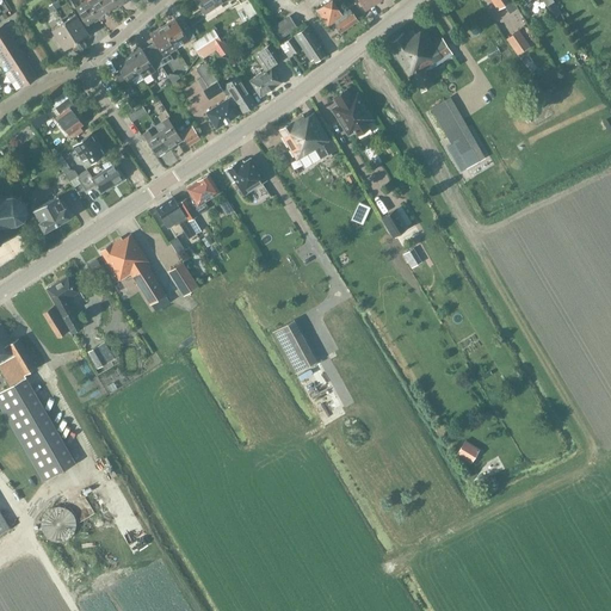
[(99,0),(87,0),(86,1),(96,16),(98,20),(104,17),(103,16),(107,12),(99,0)]
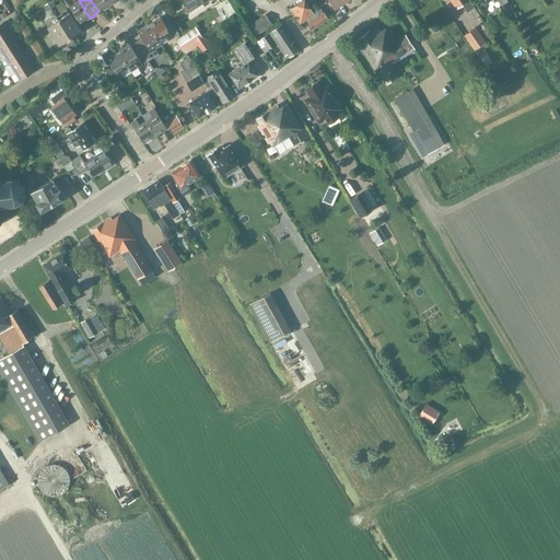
[(91,0),(98,11),(104,8),(105,10),(111,7),(105,0),(91,0)]
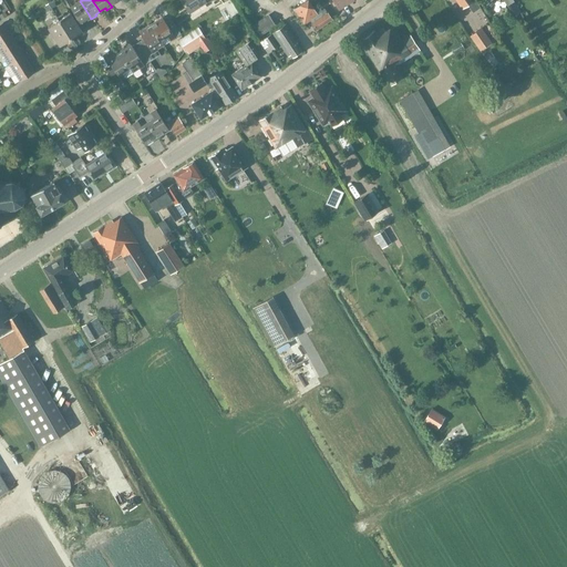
[(182,0),(191,13),(210,0),(212,1),(212,0),(182,0)]
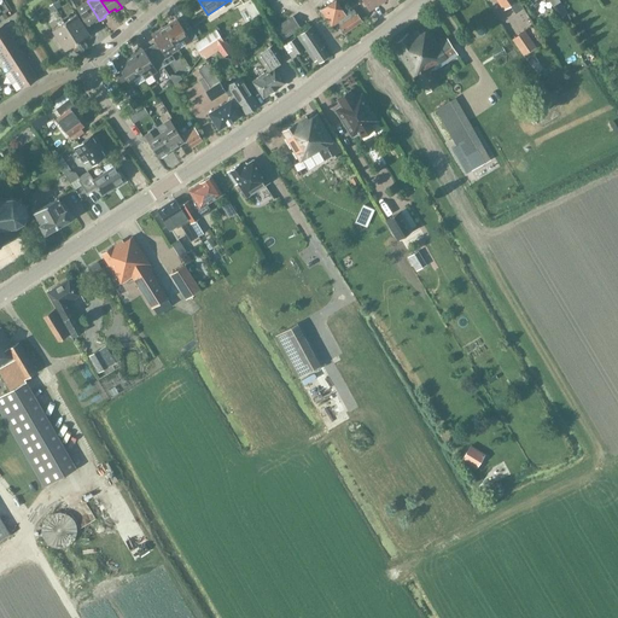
[(338,23),(345,34),(362,21),(354,9),(351,11),(349,9),(345,11),(337,0),(334,0),(321,10),(333,27),(338,23)]
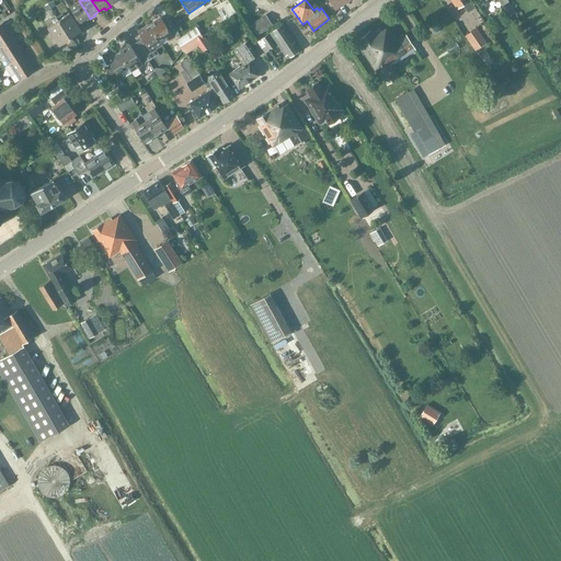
[(330,0),(336,9),(350,0),(330,0)]
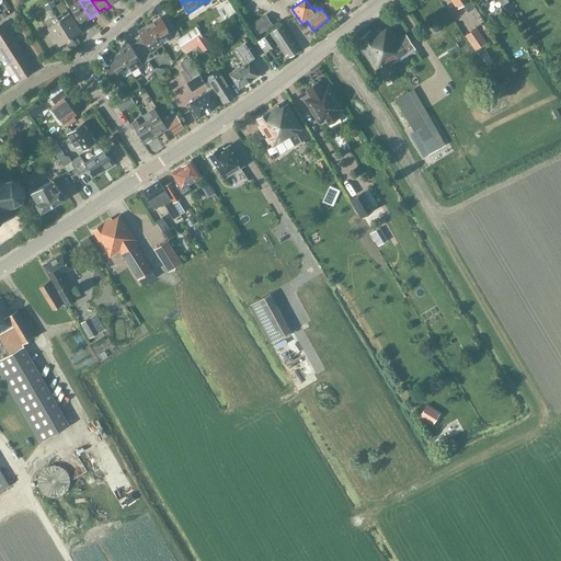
[(471,0),(470,0),(449,0),(457,10),(471,0)]
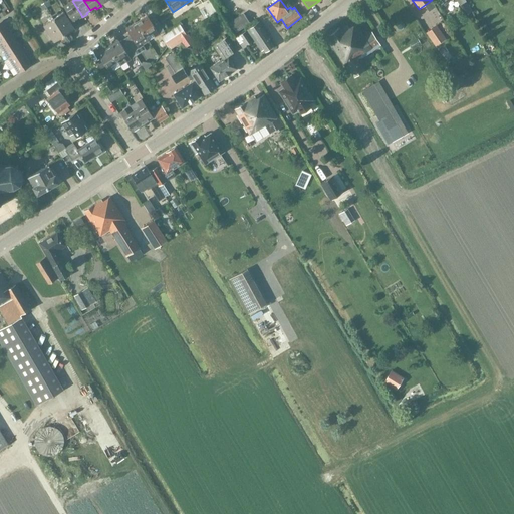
[(72,1),(63,7),(73,22),(78,18),(79,20),(80,19),(82,17),(80,13),(72,1)]
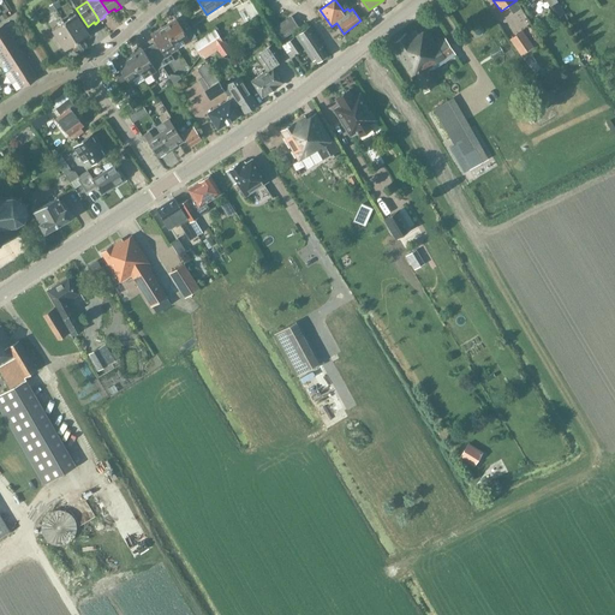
[(251,3),(234,10),(240,22),(257,15),(251,3)]
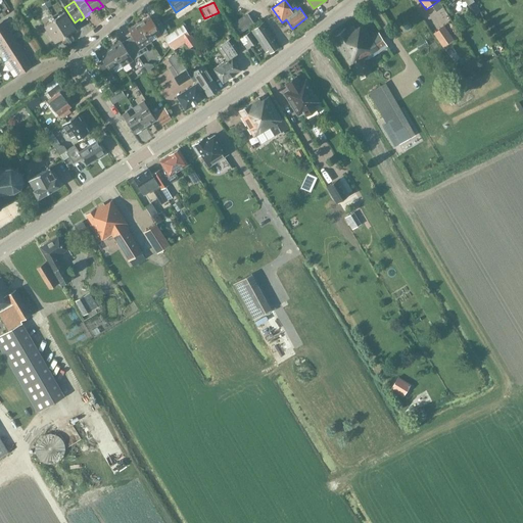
[(64,12),(54,18),(64,34),(66,33),(67,35),(76,30),(64,12)]
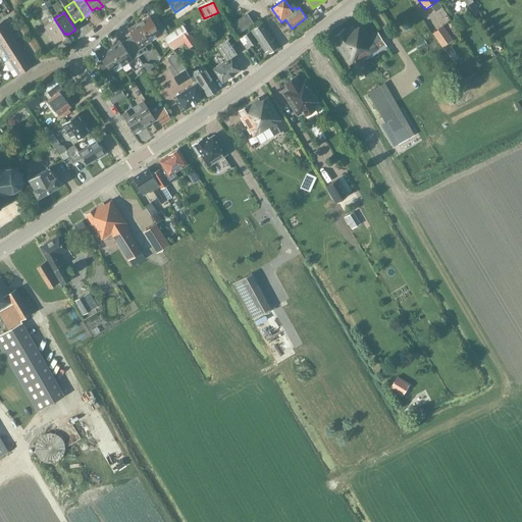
[(233,22),(241,33),(255,23),(247,12),(233,22)]
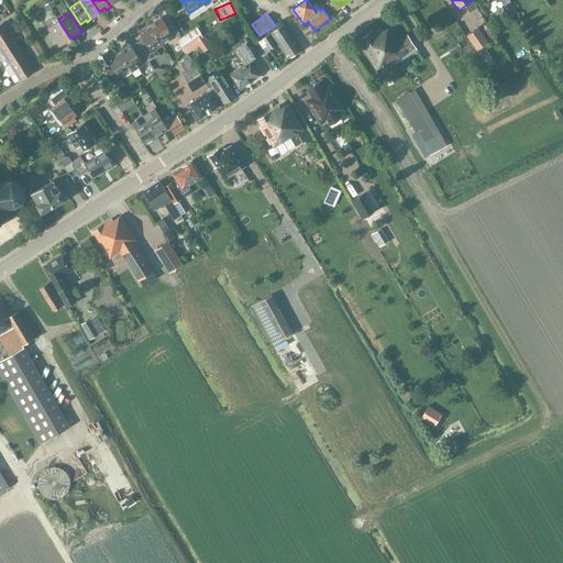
[(165,24),(162,18),(151,25),(159,39),(166,35),(169,40),(174,36),(179,33),(170,20),(165,24)]
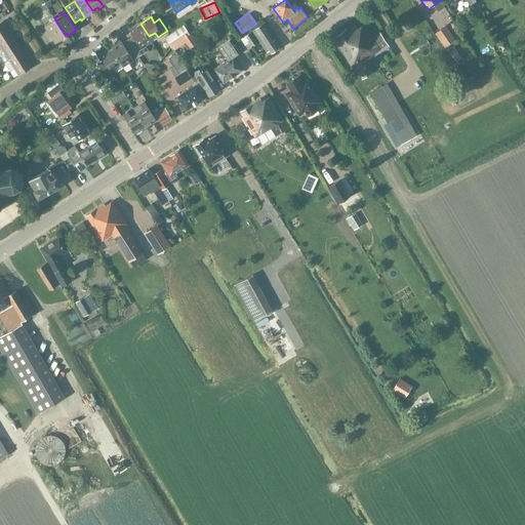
[(54,18),(44,26),(55,43),(65,37),(63,35),(65,34),(54,18)]
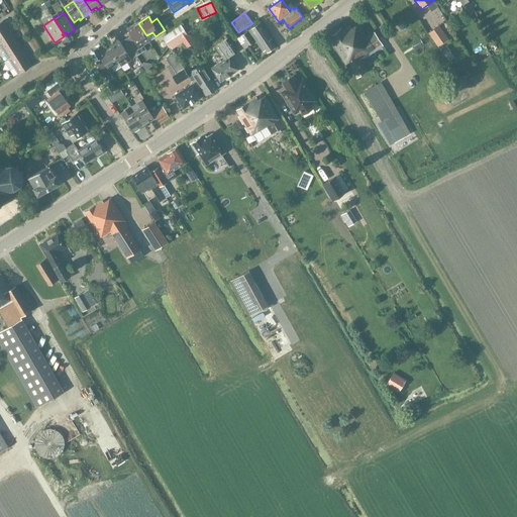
[(2,20),(0,21),(0,42),(12,35),(2,20)]
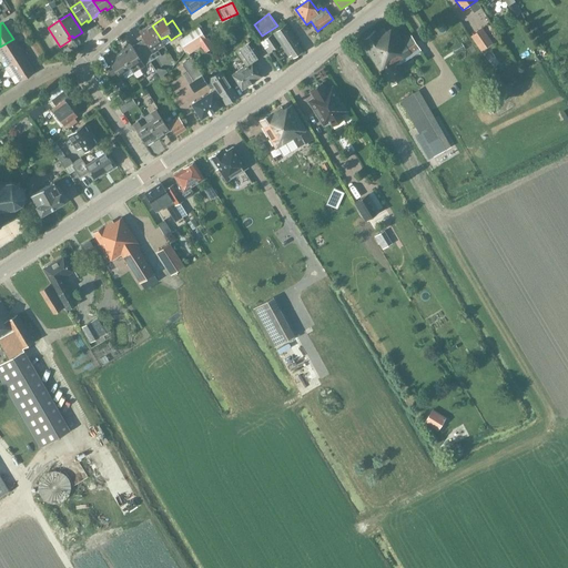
[(274,33),(279,39),(290,57),(293,54),(294,57),(302,51),(296,43),(298,42),(286,24),(274,33)]
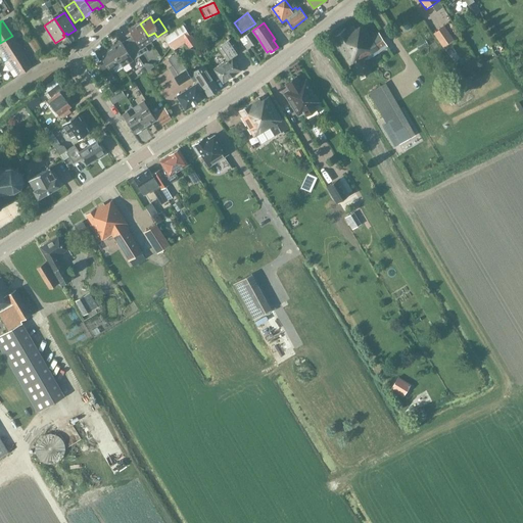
[(132,35),(127,38),(139,57),(149,50),(142,40),(148,36),(140,24),(129,30),(132,35)]
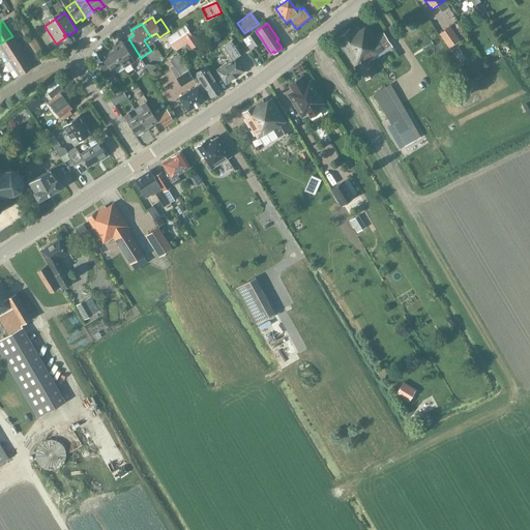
[(185,25),(167,38),(174,49),(175,48),(186,40),(187,43),(190,48),(199,43),(194,36),(193,36),(185,25)]
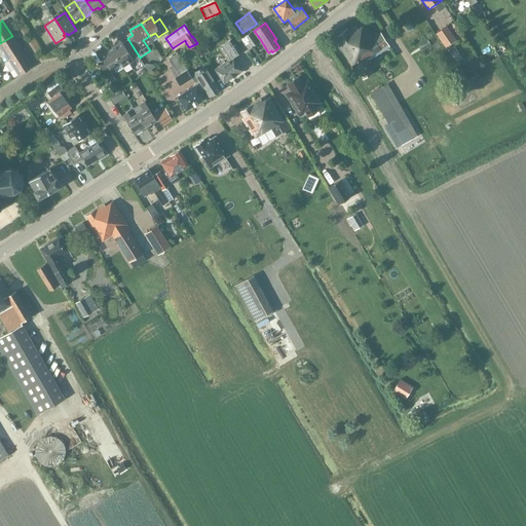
[(355,69),(357,68),(363,78),(374,72),(367,62),(390,47),(381,33),(374,37),(366,25),(359,29),(357,27),(350,31),(348,28),(335,37),(355,69)]
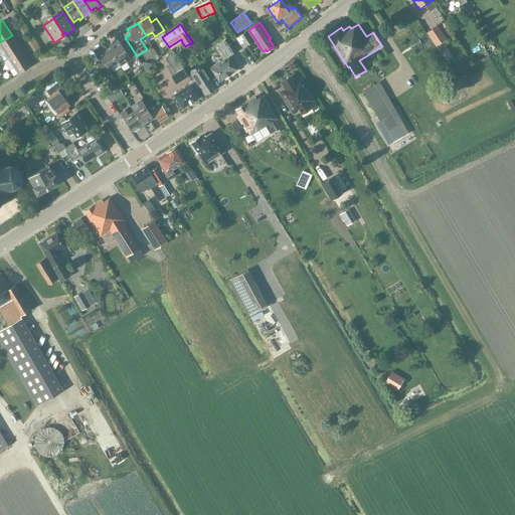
[(438,27),(427,33),(436,46),(446,39),(438,27)]
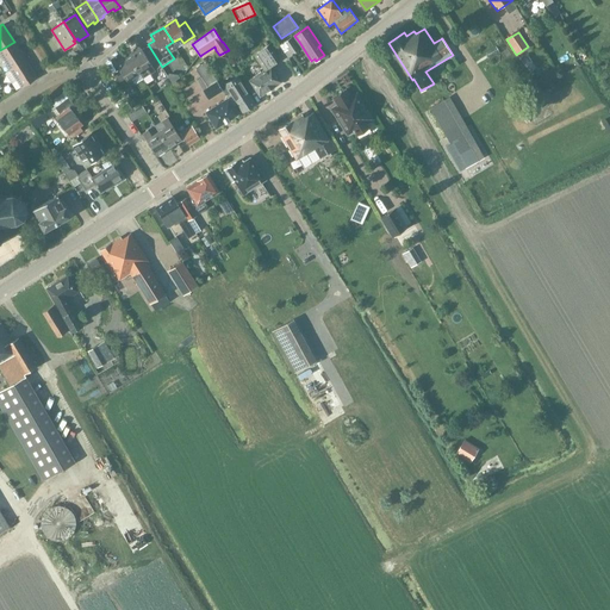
[(296,44),(299,42),(294,36),(279,47),(287,60),(293,55),(292,54),(299,49),(296,44)]
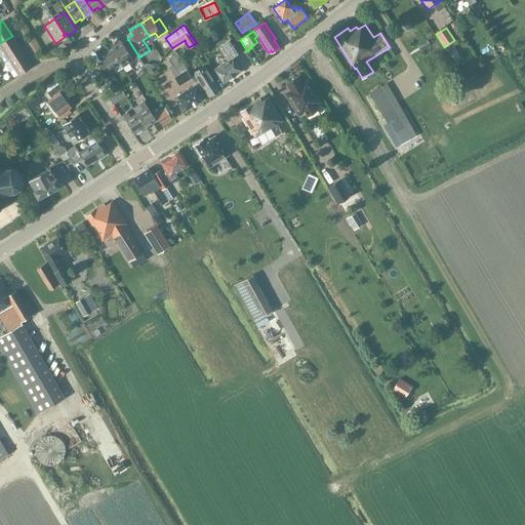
[(12,36),(0,43),(0,44),(9,58),(22,50),(12,36)]
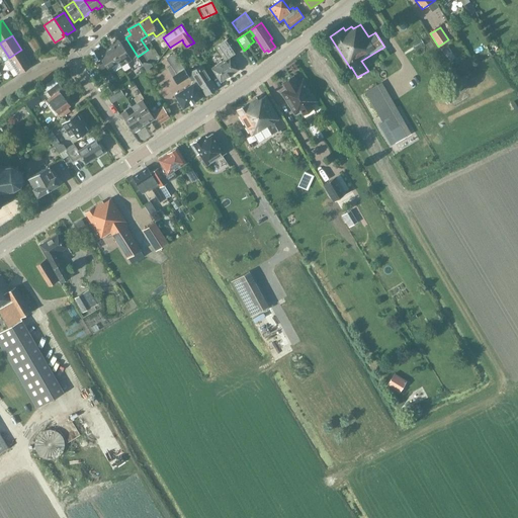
[(113,46),(109,49),(118,63),(121,67),(138,57),(125,37),(119,41),(118,40),(116,40),(113,42),(112,45),(113,46)]
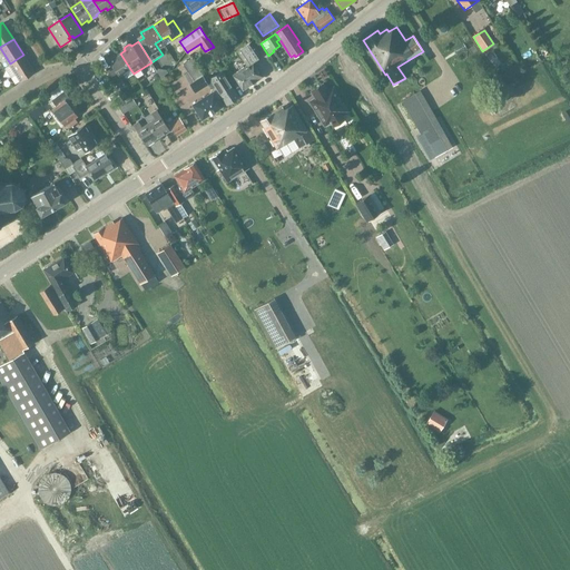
[(233,75),(243,90),(264,76),(254,61),(262,56),(253,41),(238,51),(247,66),(233,75)]
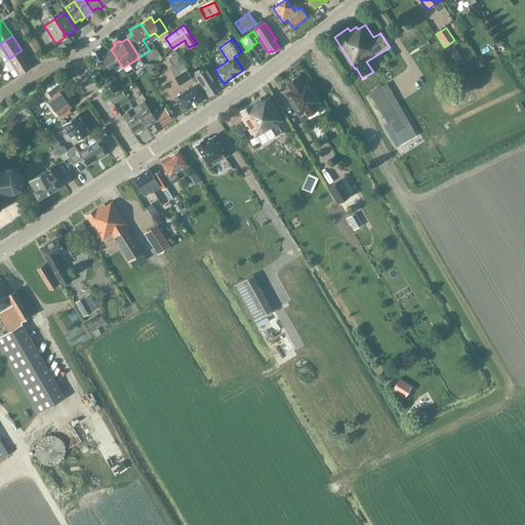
[(120,64),(111,49),(101,56),(104,62),(98,65),(111,83),(116,79),(113,75),(117,72),(114,68),(120,64)]
